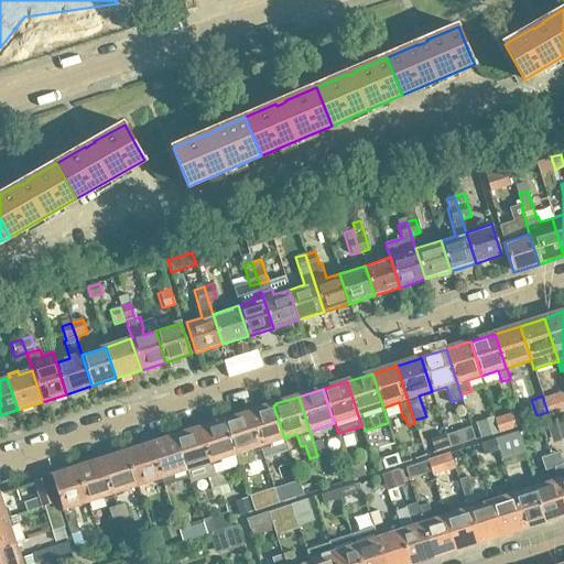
[(284,438),(273,405),(249,413),(260,446),(284,438)]
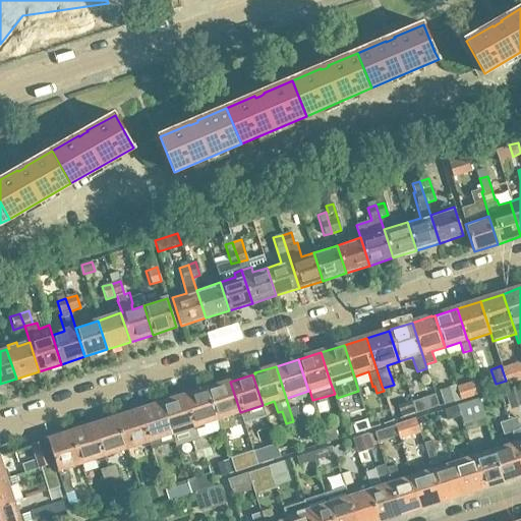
[(240,412),(230,382),(208,389),(218,419),(221,431),(235,426),(232,415),(240,412)]
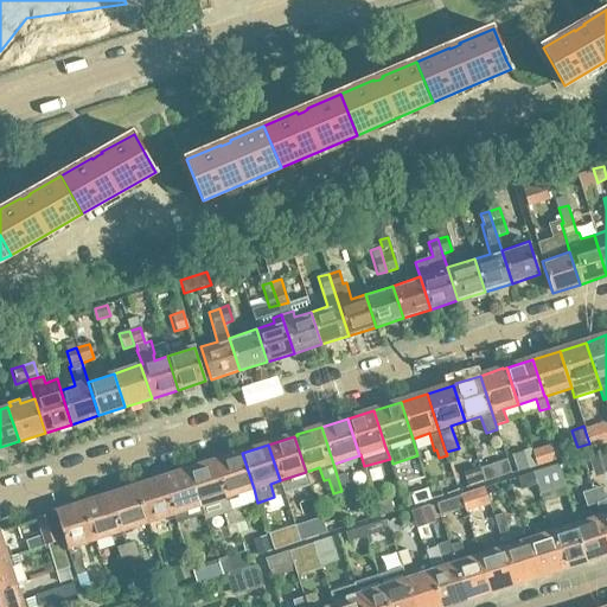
[(555,445),(534,452),(538,465),(560,459),(555,445)]
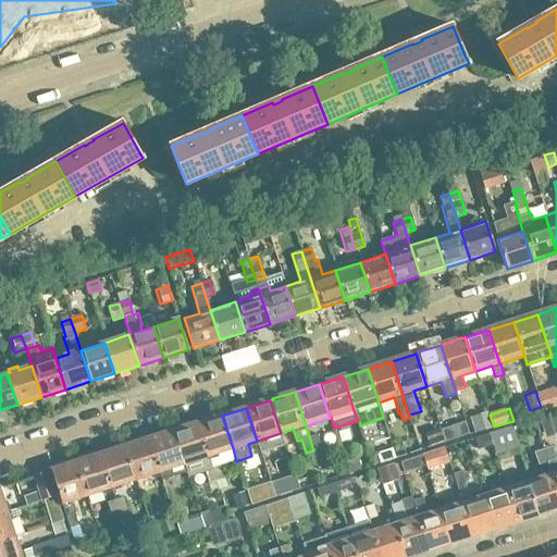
[(470,417),(475,433),(492,428),(486,412),(470,417)]
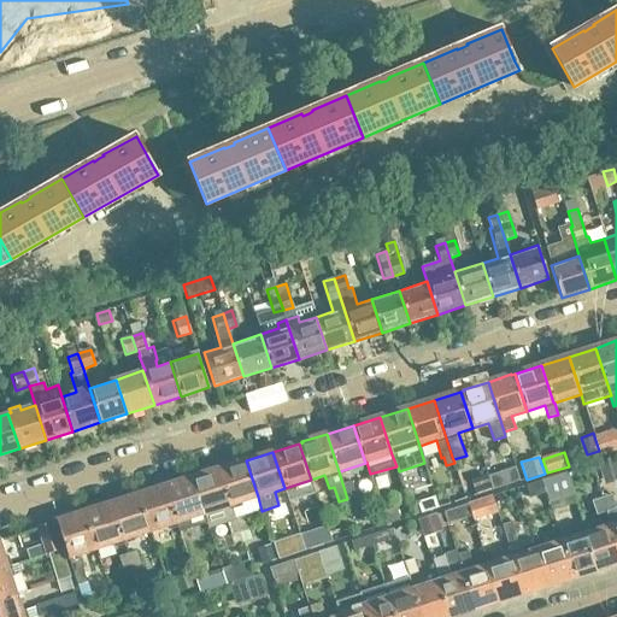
[(616,459),(616,457),(599,463),(605,479),(616,474),(616,459)]
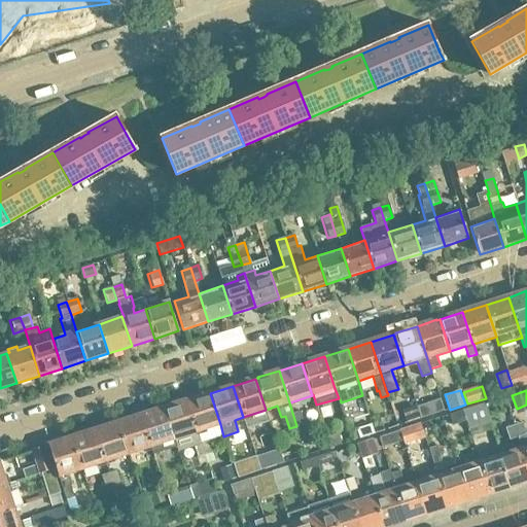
[(220,424),(210,393),(186,400),(197,432),(220,424)]
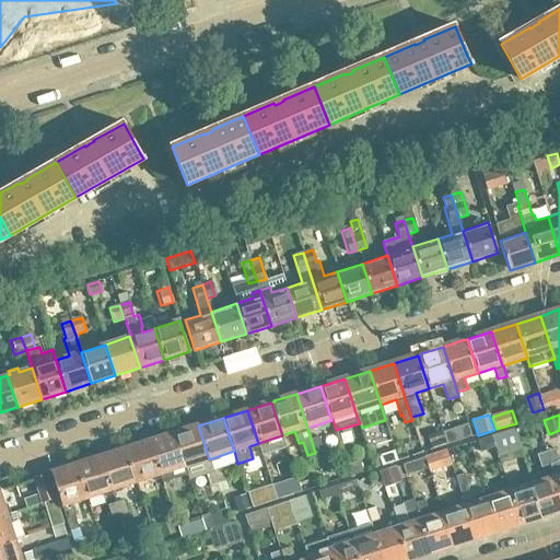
[(209,459),(198,426),(174,433),(185,467),(209,459)]
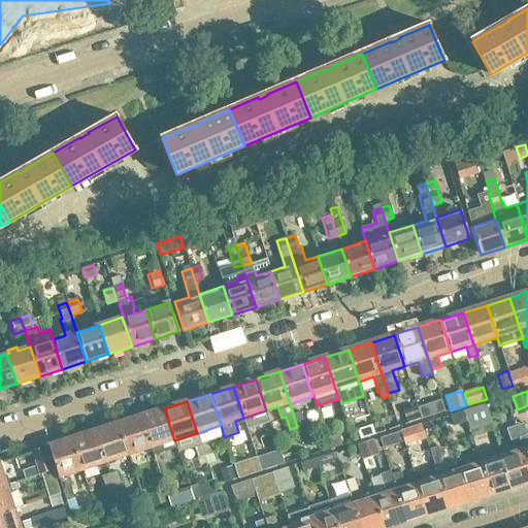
[(294,414),(291,403),(290,403),(297,427),(301,438),(308,436),(301,411),(294,414)]
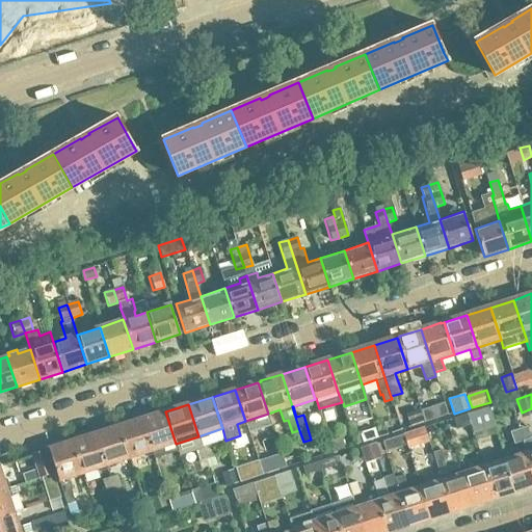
[(421,407),(420,408),(425,422),(442,417),(439,407),(422,413),(421,407)]
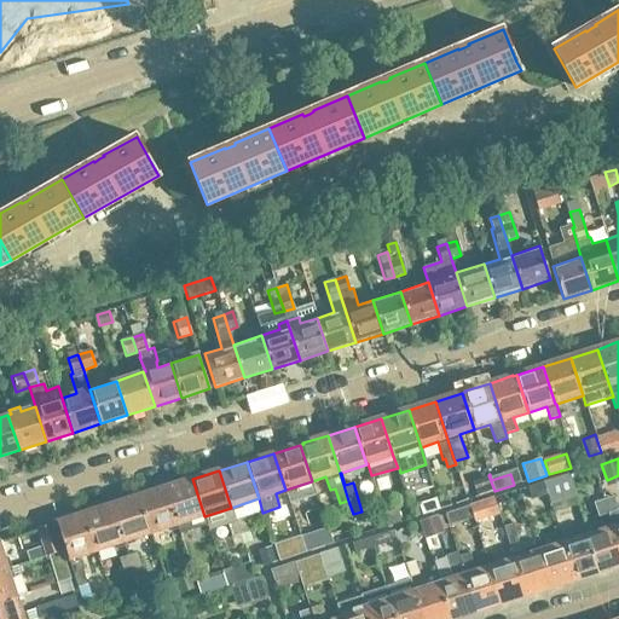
[(479,497),(495,491),(489,475),(473,480),(479,497)]
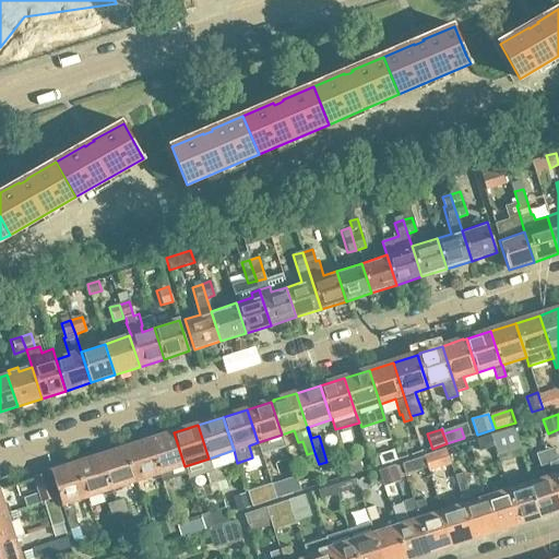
[(185,466),(174,432),(170,433),(150,440),(161,474),(163,482),(187,474),(185,466)]
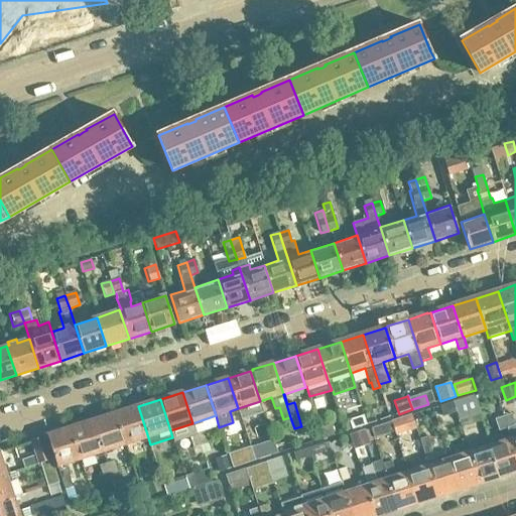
[(148,437),(138,406),(117,412),(118,413),(115,413),(125,444),(148,437)]
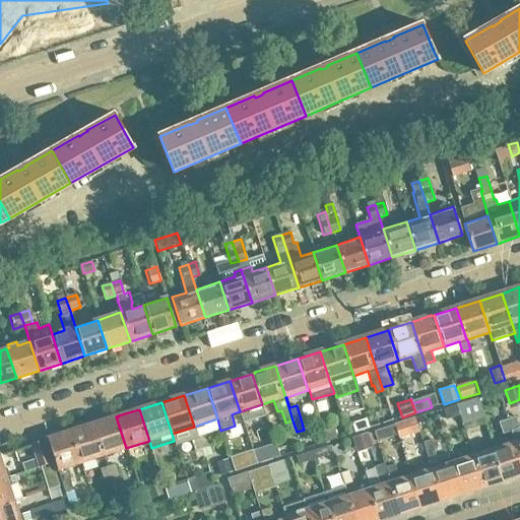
[(126,448),(116,416),(93,425),(104,455),(126,448)]
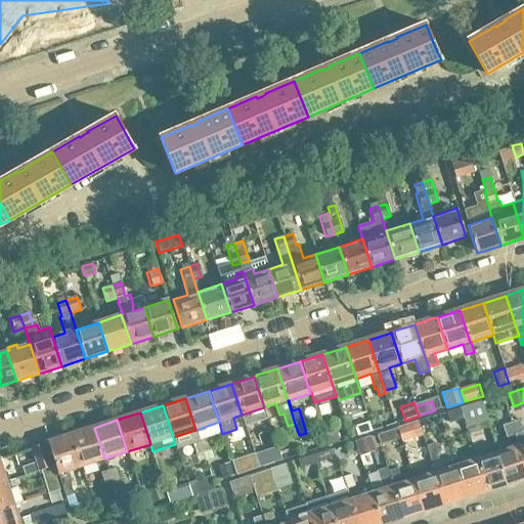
[(523,435),(519,421),(511,423),(515,435),(518,447),(523,464),(523,435)]
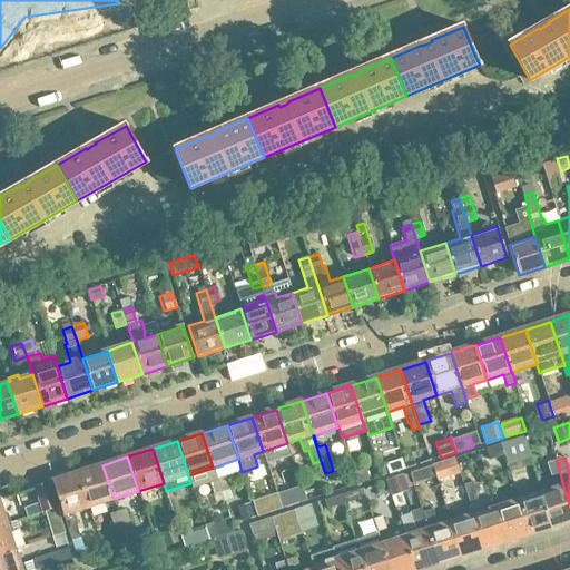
[(402,459),(385,464),(389,474),(404,469),(402,459)]
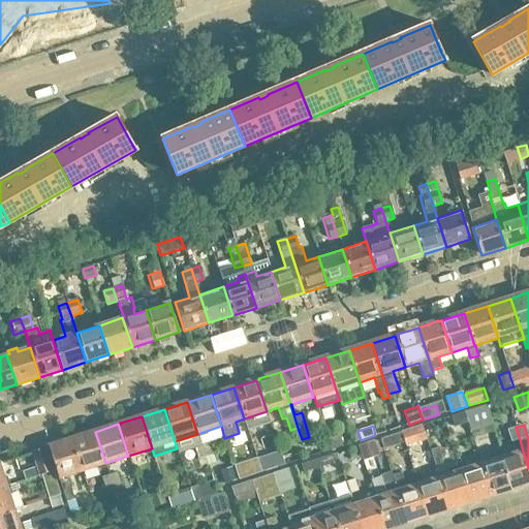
[(520,439),(516,427),(506,430),(510,442),(520,439)]
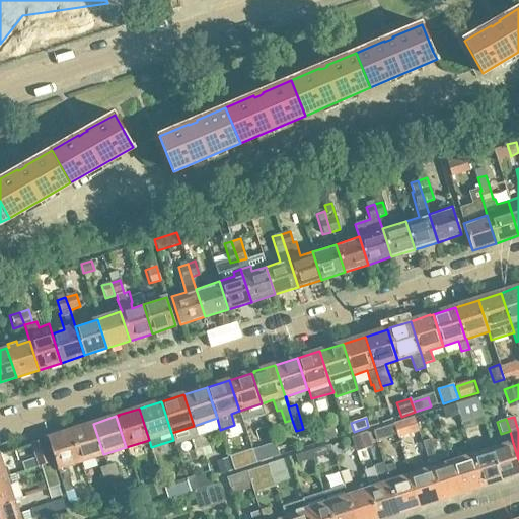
[(103,454),(93,424),(71,431),(81,462),(103,454)]
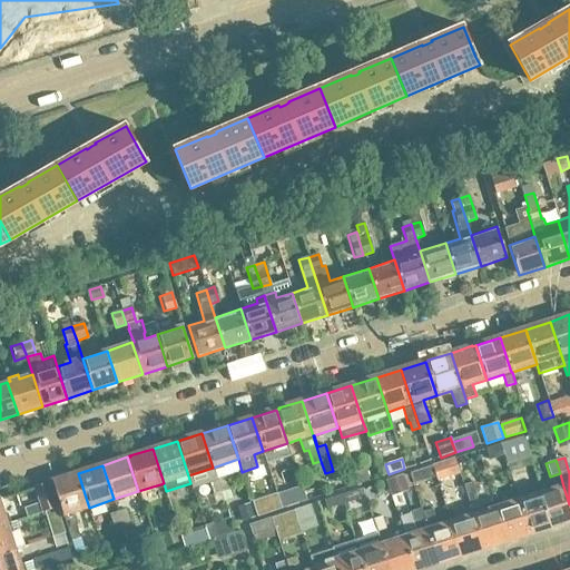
[(413,483),(435,475),(432,465),(410,473),(413,483)]
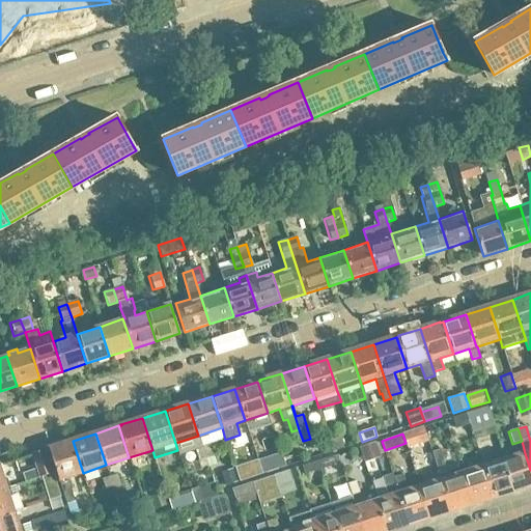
[(333,450),(344,446),(341,436),(329,440),(333,450)]
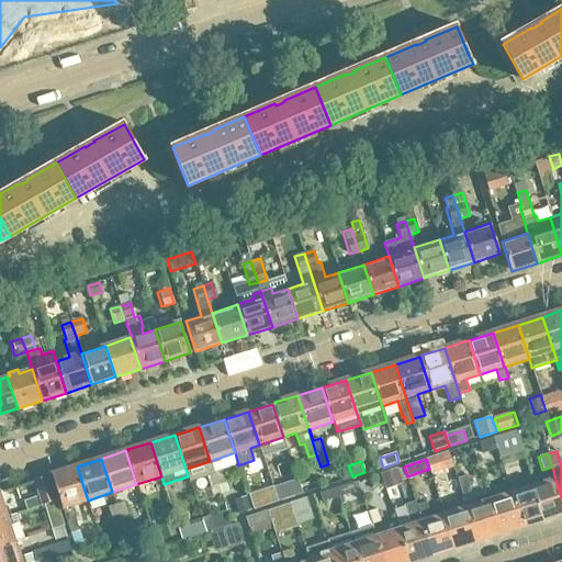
[(512,465),(503,468),(507,481),(516,479),(512,465)]
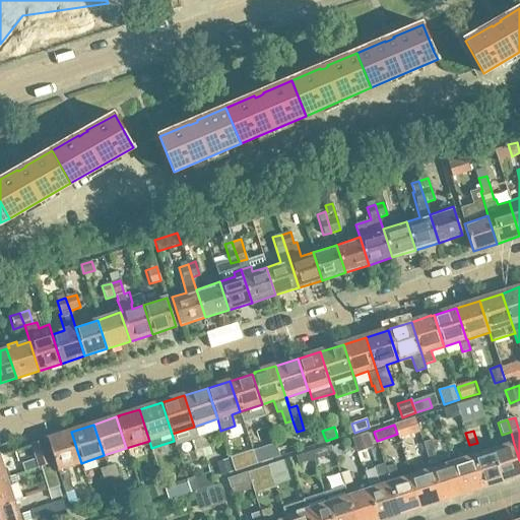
[(81,463),(71,432),(48,439),(68,504),(77,501),(70,479),(71,478),(67,467),(81,463)]
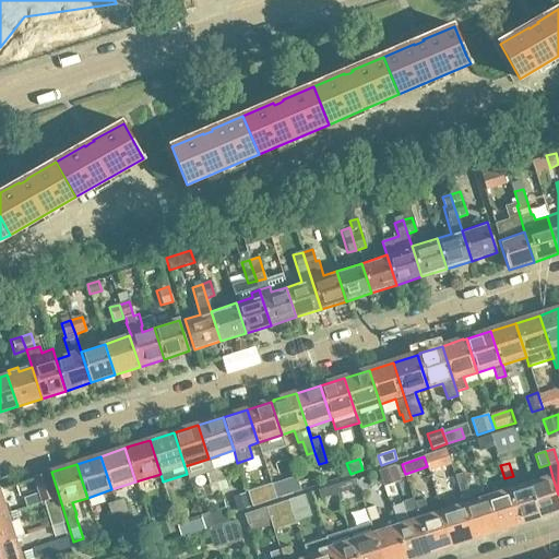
[(496,482),(504,478),(500,465),(491,468),(496,482)]
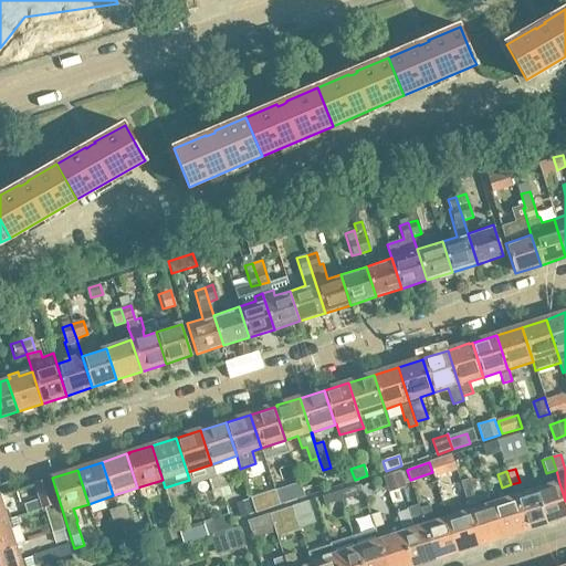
[(408,482),(405,472),(400,473),(399,472),(384,477),(388,490),(404,485),(404,484),(408,482)]
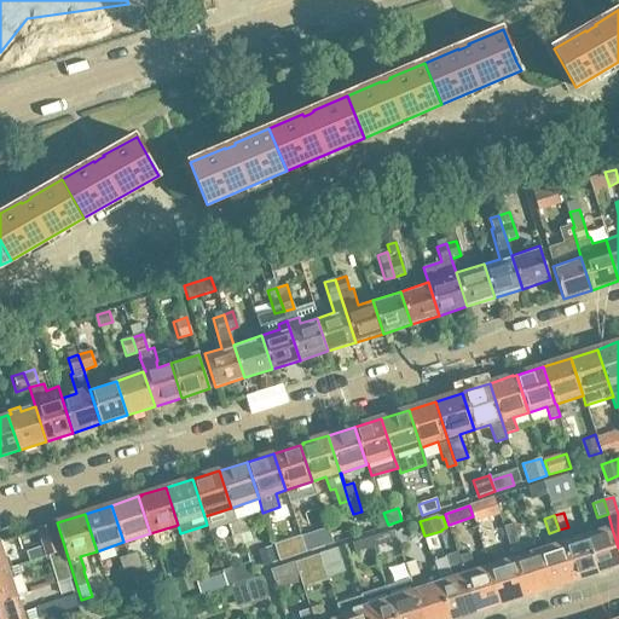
[(246,519),(236,521),(241,536),(249,532),(246,519)]
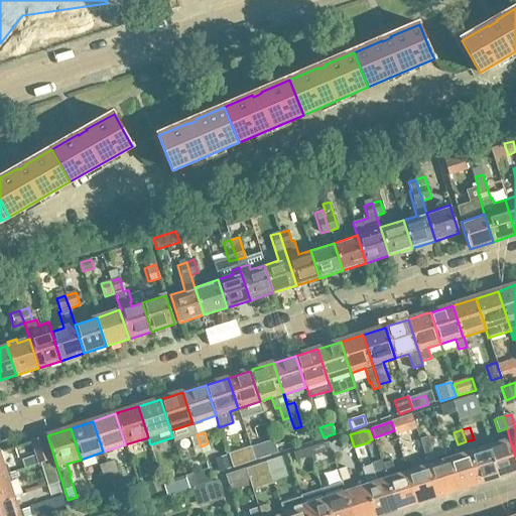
[(192,448),(201,446),(197,434),(189,437),(192,448)]
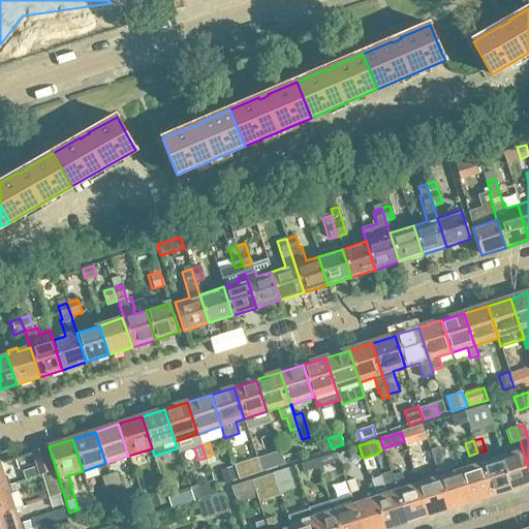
[(427,469),(435,466),(430,449),(429,445),(421,448),(427,469)]
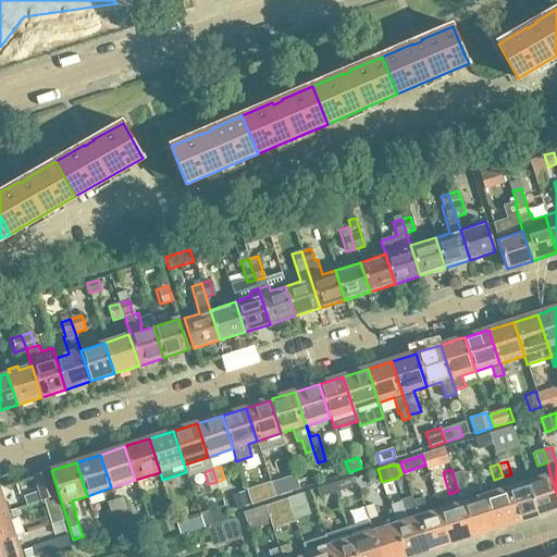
[(31,504),(45,499),(54,496),(56,496),(48,471),(47,472),(47,471),(45,472),(35,475),(33,475),(37,492),(23,497),(25,506),(31,504)]
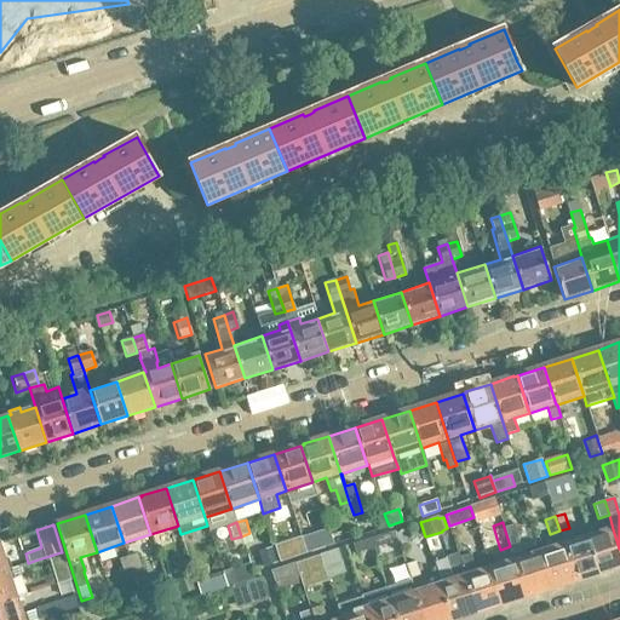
[(504,527),(510,546),(520,544),(514,524),(504,527)]
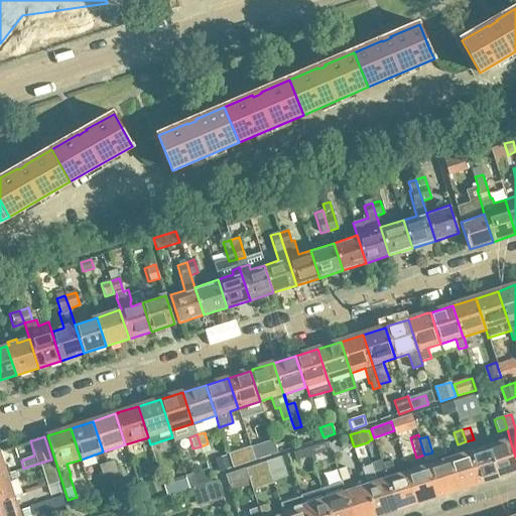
[(515,473),(515,457),(510,440),(490,446),(500,478),(503,477),(515,473)]
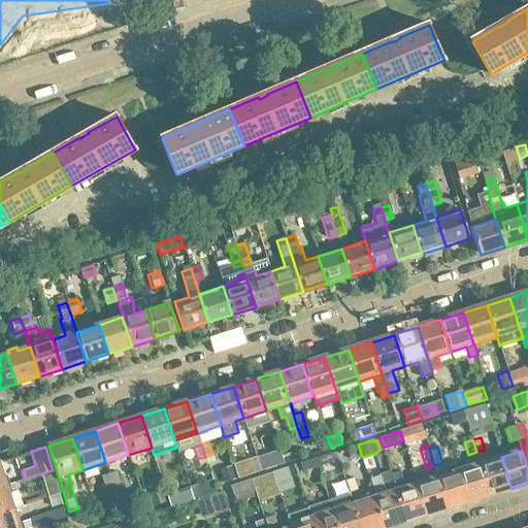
[(267,454),(256,457),(260,471),(272,467),(267,454)]
